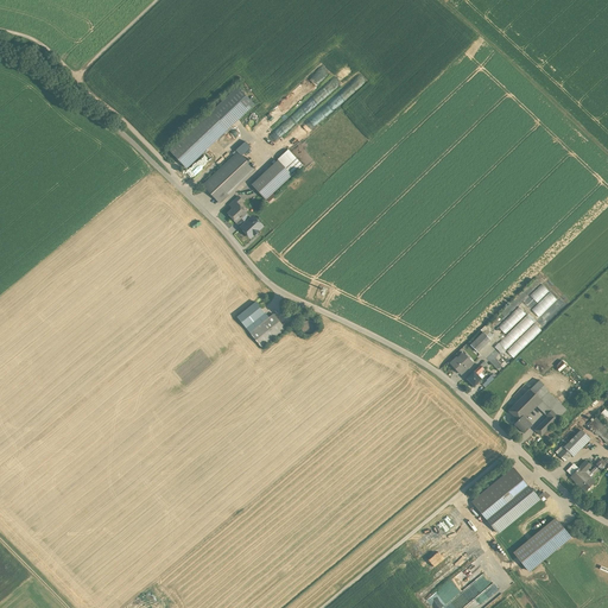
[(346,49),(322,69),(327,75),(350,54),(346,49)]
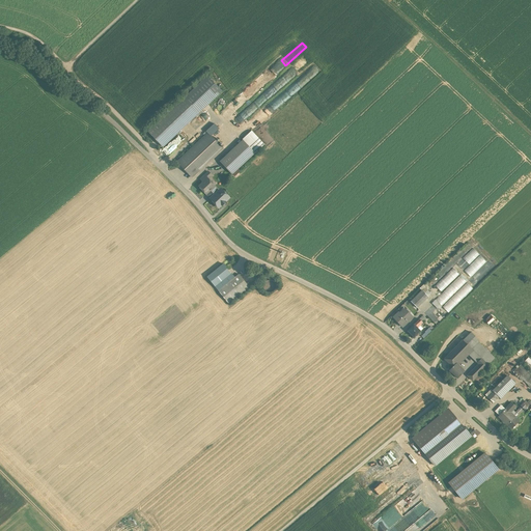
[(185,98),(199,113),(222,91),(207,76),(185,98)]
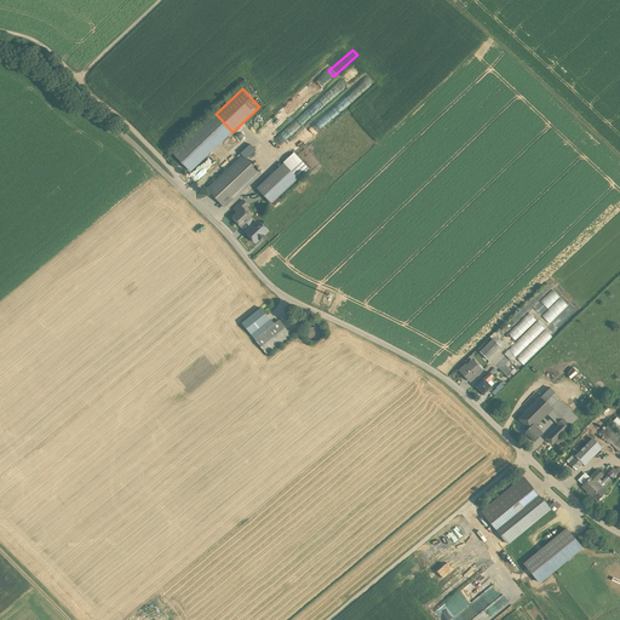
[(348,102),(350,104),(355,101),(349,93),(343,99),(345,103),(348,102)]
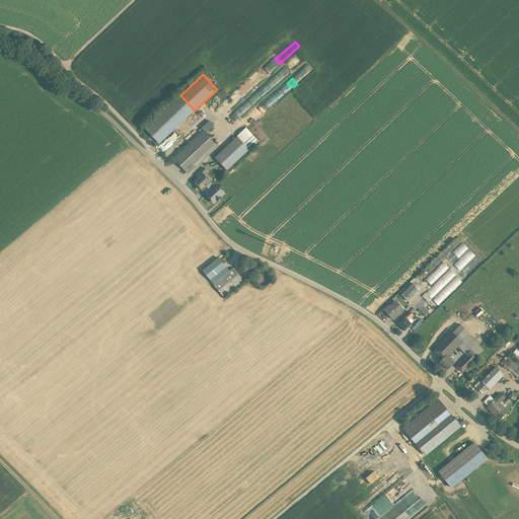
[(180,95),(145,129),(159,144),(195,110),(180,95)]
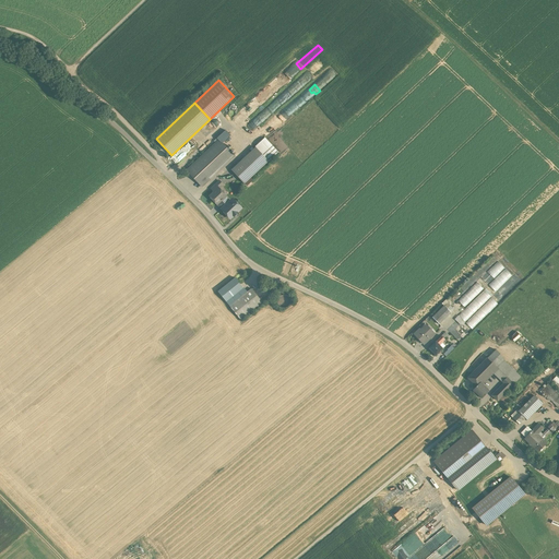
[(246,129),(251,133),(262,121),(257,117),(246,129)]
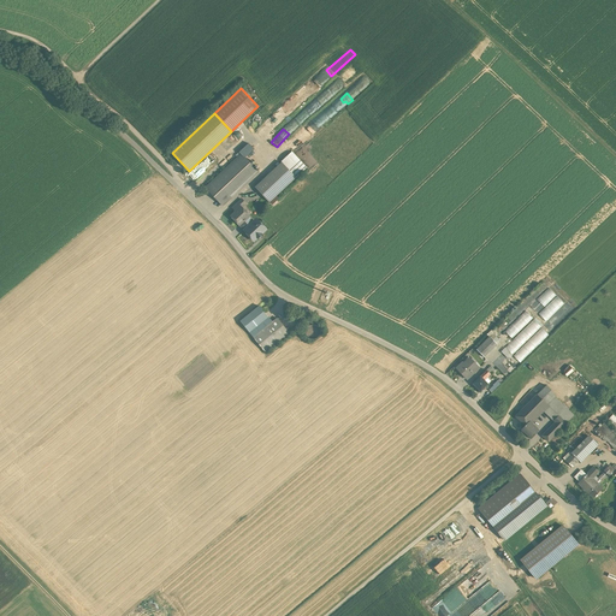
[(309,130),(295,138),(298,144),(312,136),(309,130)]
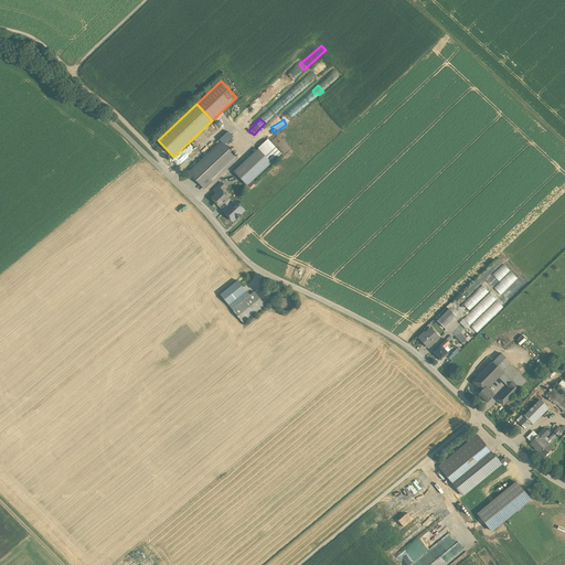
[(258,149),(272,163),(281,155),(268,140),(258,149)]
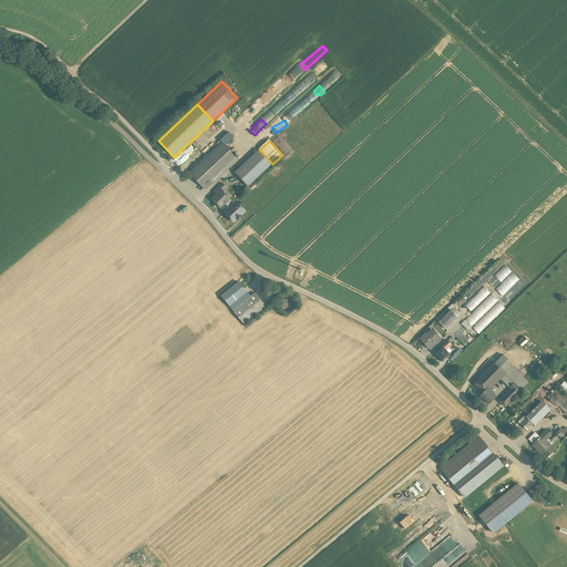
[(222,142),(189,173),(205,189),(213,182),(212,181),(236,157),(222,142)]
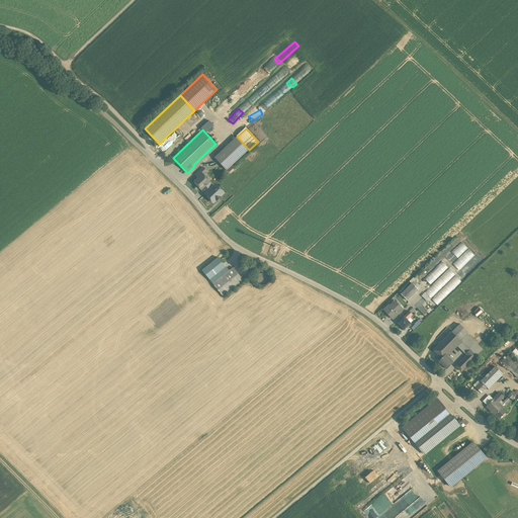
[(173,134),(172,133),(160,145),(154,150),(160,156),(180,136),(176,131),(173,134)]
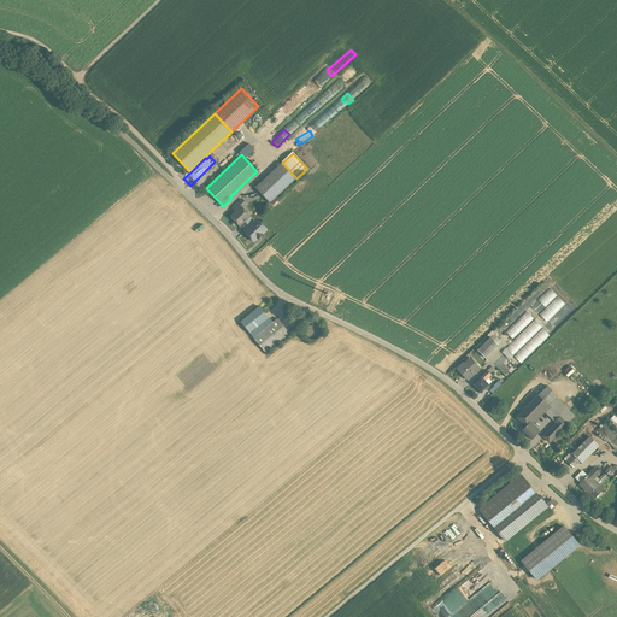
[(282,163),(256,188),(270,203),(297,178),(282,163)]
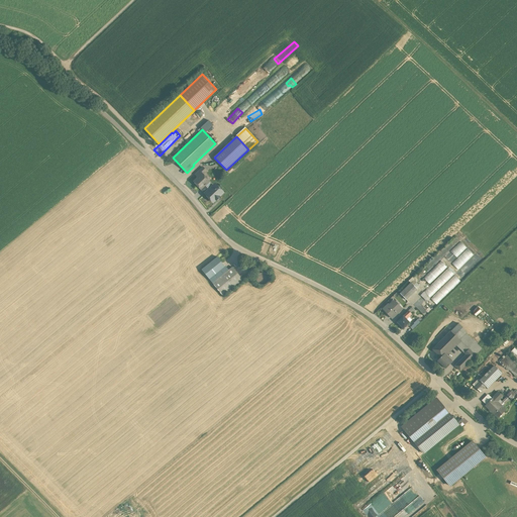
[(203,168),(195,175),(198,178),(202,175),(206,171),(203,168)]
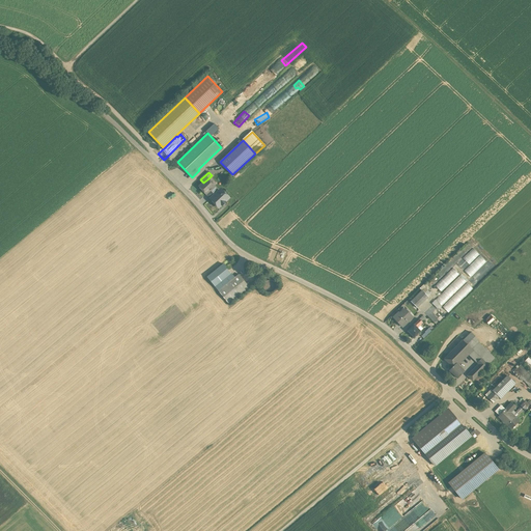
[(207,179),(203,183),(199,187),(206,194),(211,190),(215,187),(207,179)]
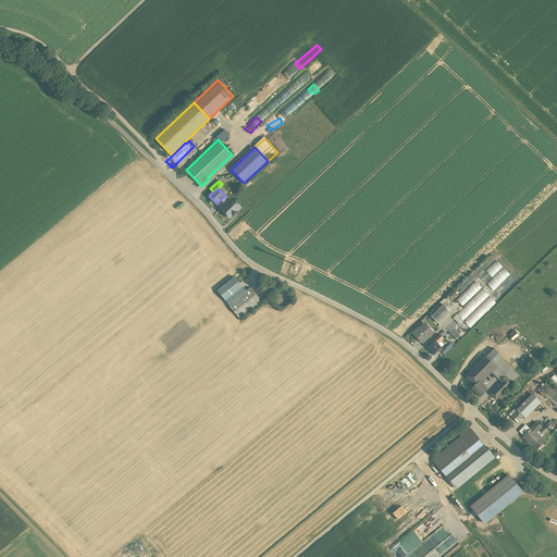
[(221,199),(217,203),(221,209),(230,201),(226,198),(224,201),(221,199)]
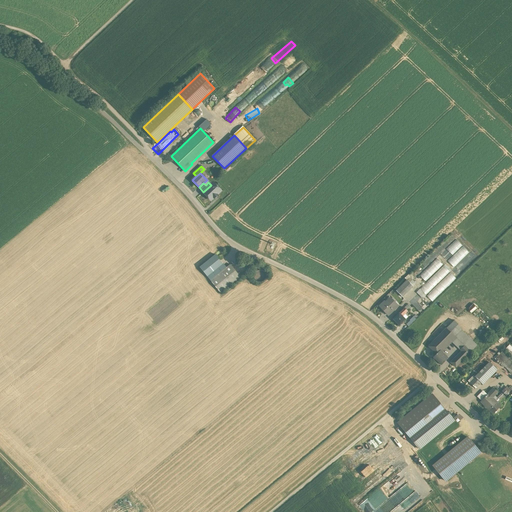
[(211,185),(203,192),(211,201),(214,198),(217,195),(221,191),(216,185),(213,188),(211,185)]
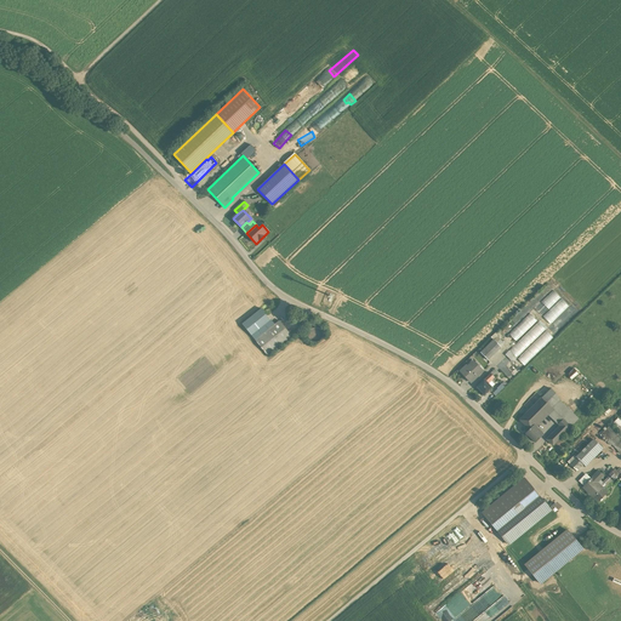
[(553,290),(535,308),(542,315),(560,297),(553,290)]
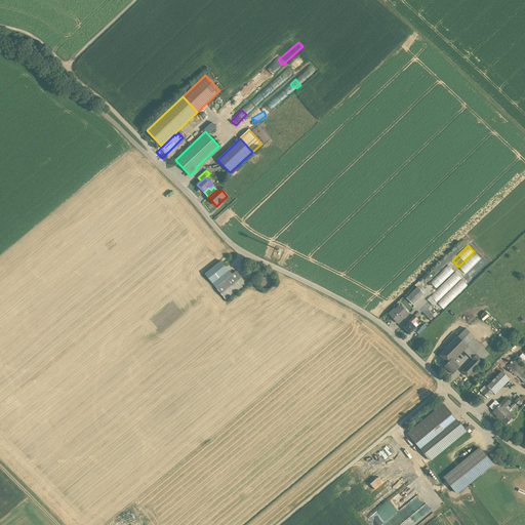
[(475,252),(459,268),(465,273),(480,258),(475,252)]
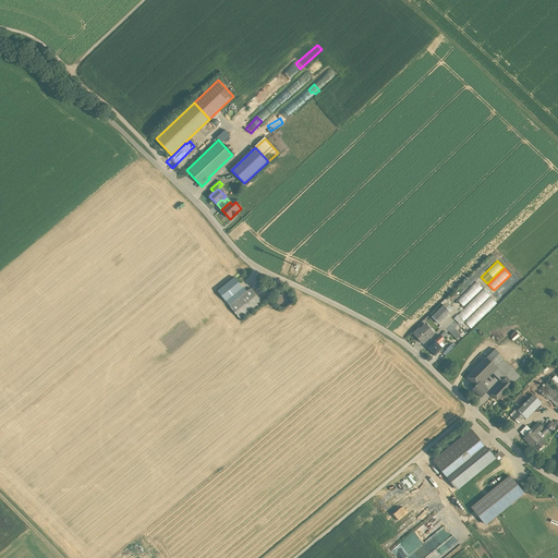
[(513,274),(493,295),(498,301),(520,279),(513,274)]
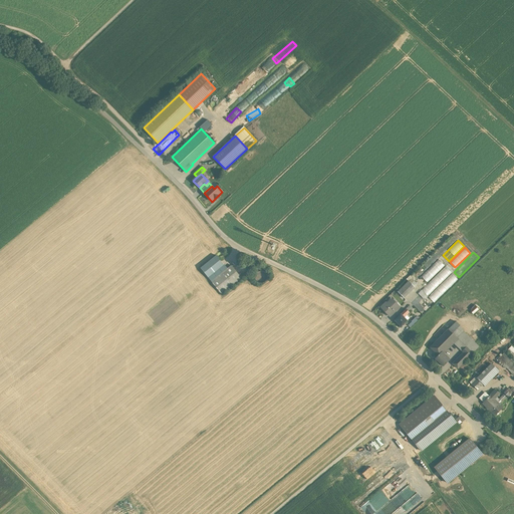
[(216,256),(200,268),(208,277),(224,265),(216,256)]
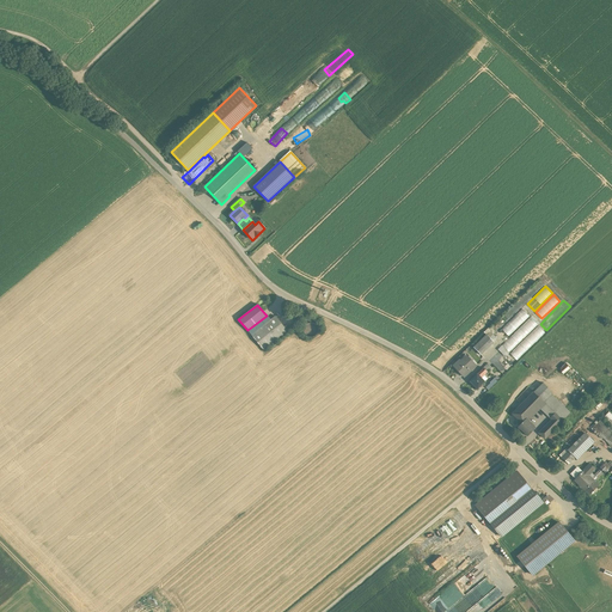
[(521,310),(502,329),(509,336),(528,316),(521,310)]
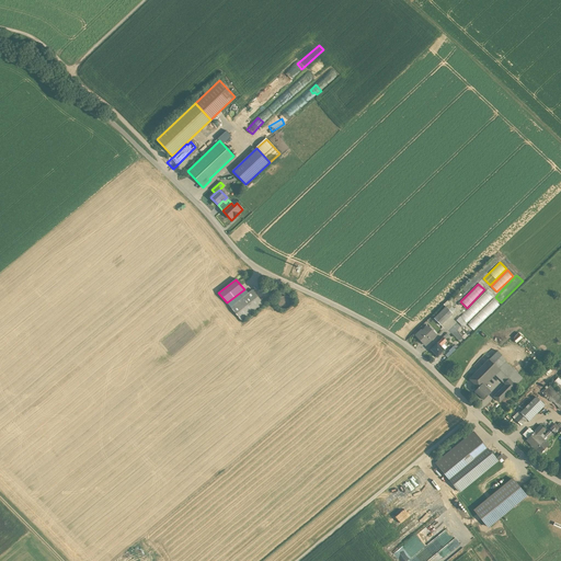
[(244,289),(227,302),(230,307),(248,294),(244,289)]
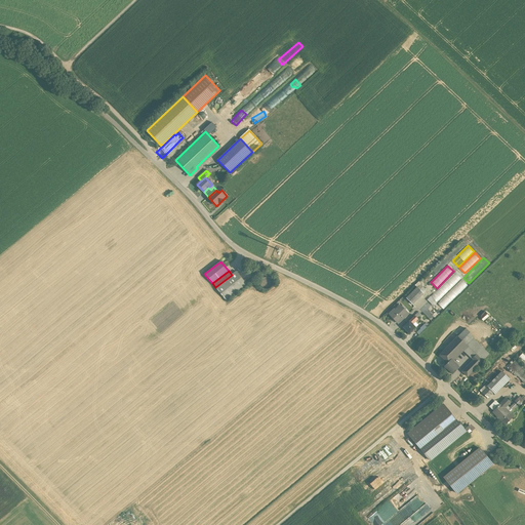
[(232,275),(215,287),(226,300),(246,284),(236,271),(232,275)]
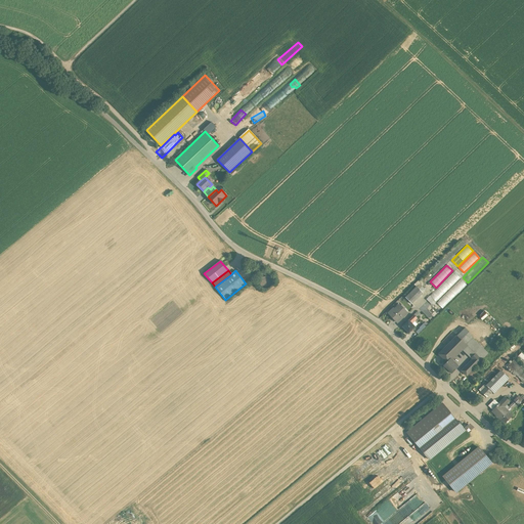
[(453,271),(430,296),(436,301),(460,277),(453,271)]
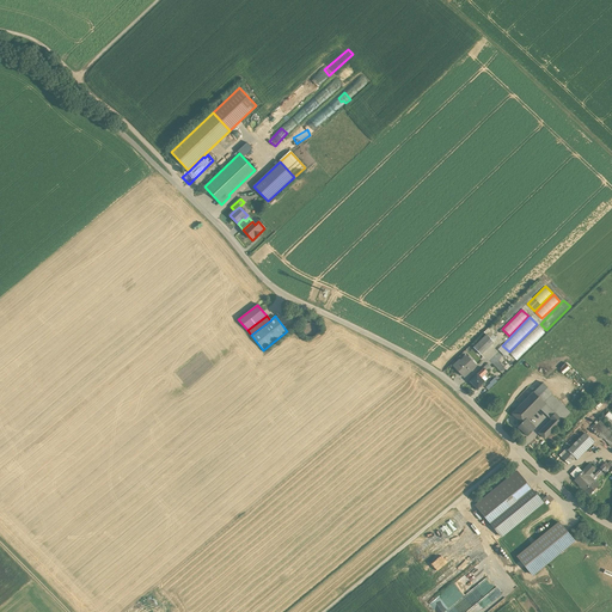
[(317,332),(318,330),(317,328),(316,325),(313,324),(311,323),(307,324),(306,325),(304,328),(304,330),(304,334),(306,336),(308,337),(311,337),(313,337),(316,335),(317,332)]
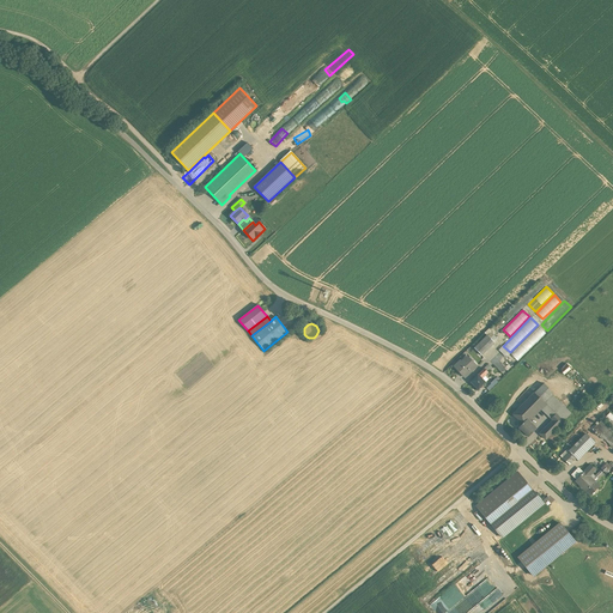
[(539,326),(511,354),(519,362),(546,333),(539,326)]
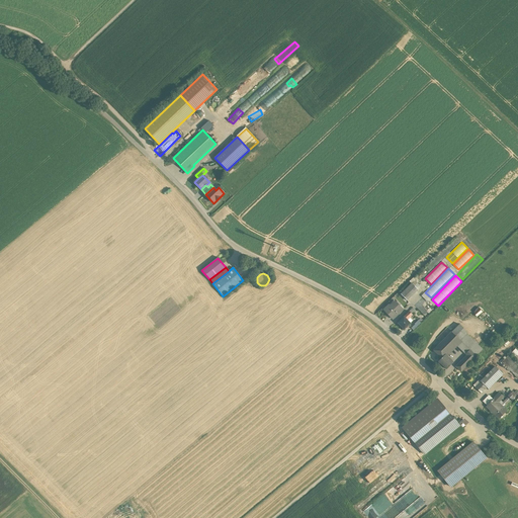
[(412,283),(401,294),(407,300),(418,289),(412,283)]
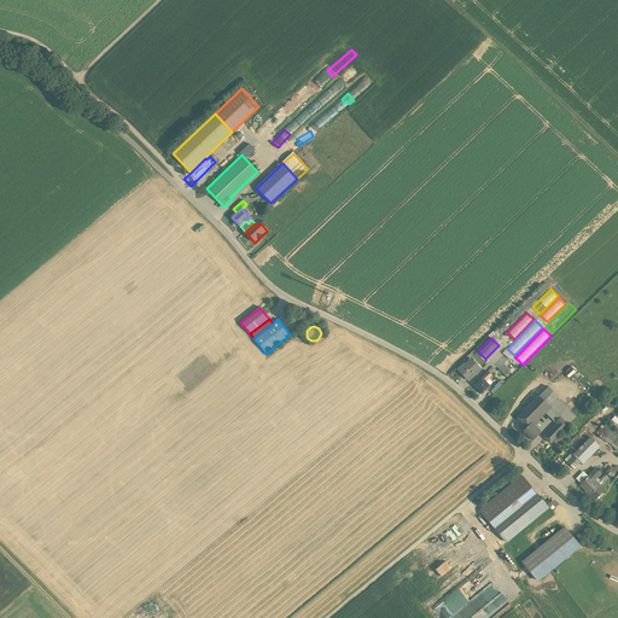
[(481,369),(470,359),(458,369),(468,380),(481,369)]
